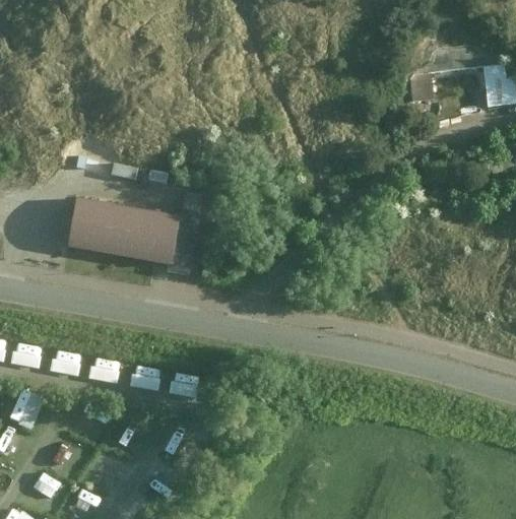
[(507,35),(402,45),(408,100),(429,98),(427,72),(480,67),(485,105),(513,102),(507,35)]
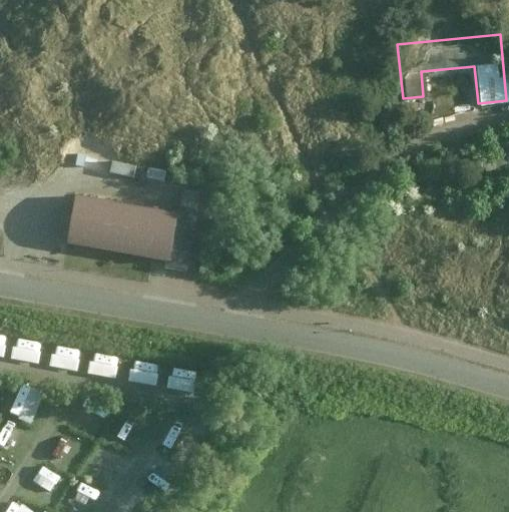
[(65,196),(56,243),(159,263),(158,269),(180,273),(191,207),(168,203),(166,215),(65,196)]
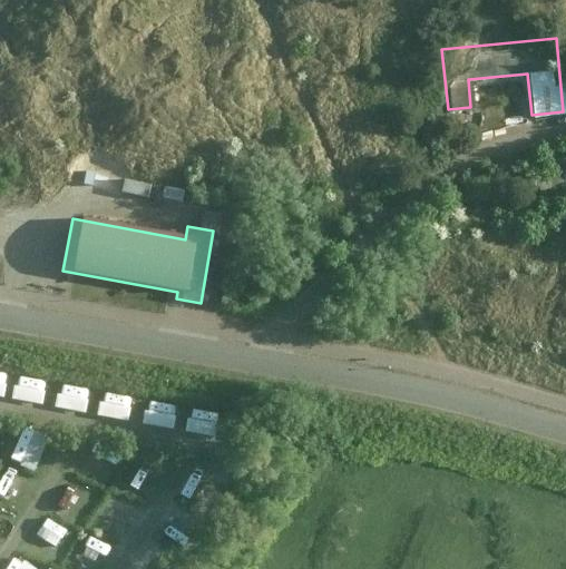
[(18,374),(12,398),(42,404),(48,381),(18,374)]
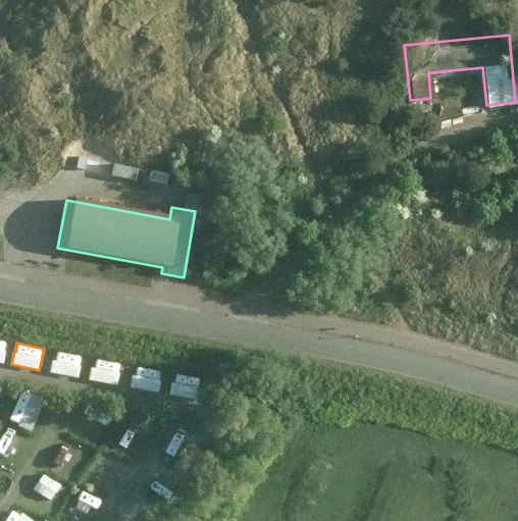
[(51,372),(79,377),(83,356),(55,350),(51,372)]
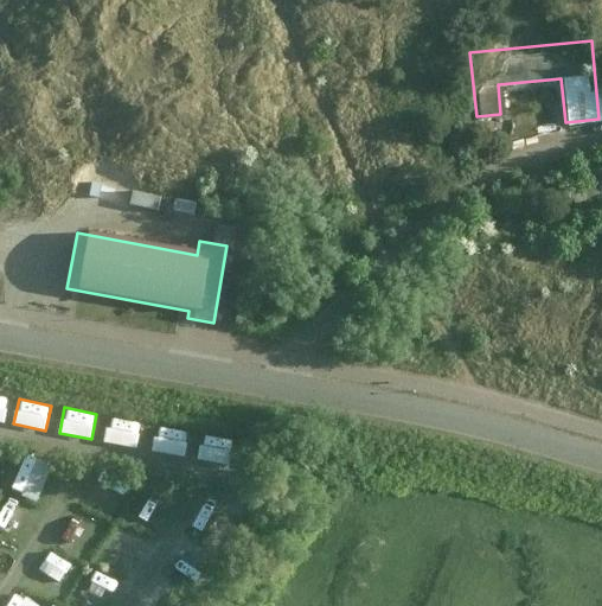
[(109,416),(104,442),(136,448),(141,422),(109,416)]
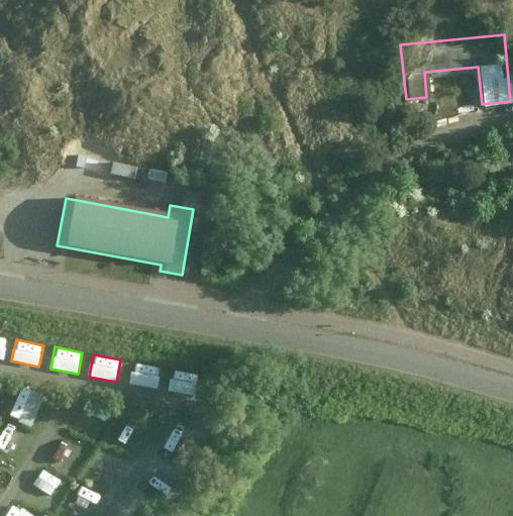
[(129,384),(158,389),(162,367),(134,362),(129,384)]
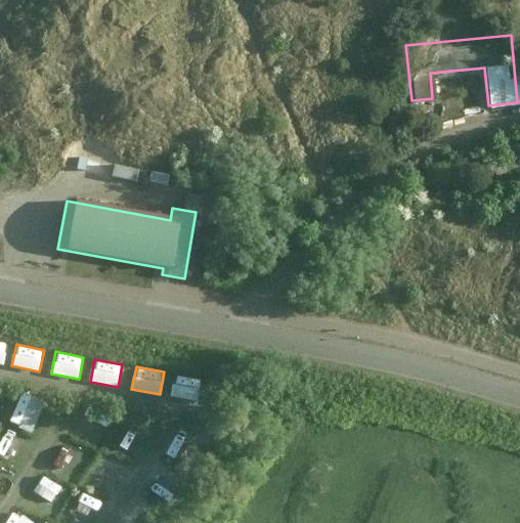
[(171,395),(198,401),(203,380),(176,374),(171,395)]
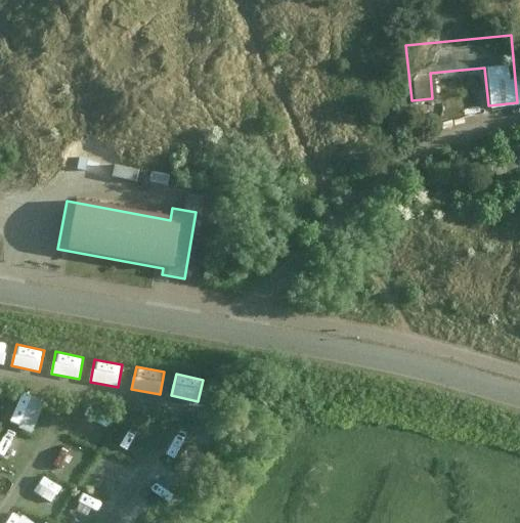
[(19,392),(10,425),(34,432),(44,399),(19,392)]
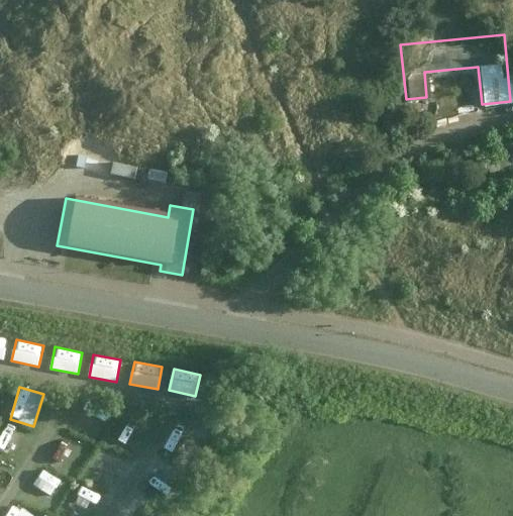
[(33,515),(34,514),(13,503),(6,515),(33,515)]
